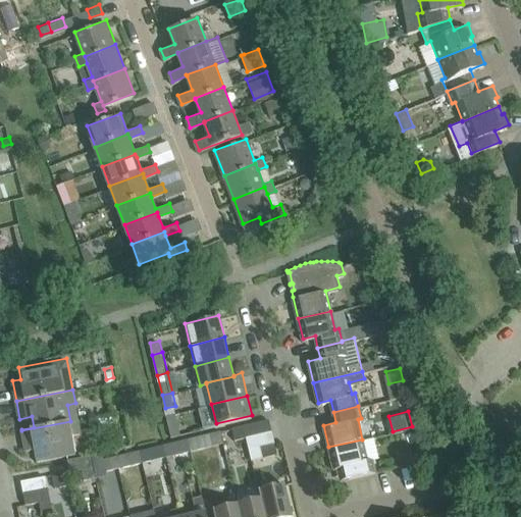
[(112,414),(99,416),(100,425),(114,422),(112,414)]
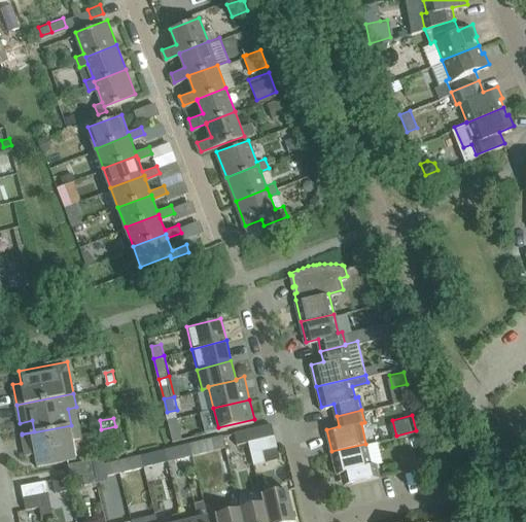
[(246,426),(248,440),(274,432),(272,421),(246,426)]
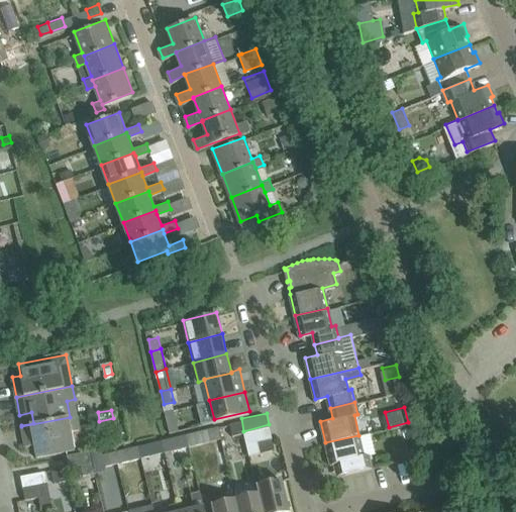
[(167,416),(170,430),(180,427),(177,414),(167,416)]
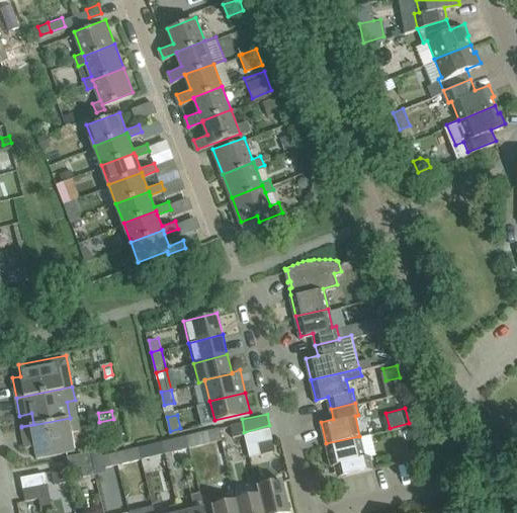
[(70,418),(21,427),(25,445),(33,443),(36,455),(56,451),(73,447),(70,431),(81,429),(78,417),(70,418)]
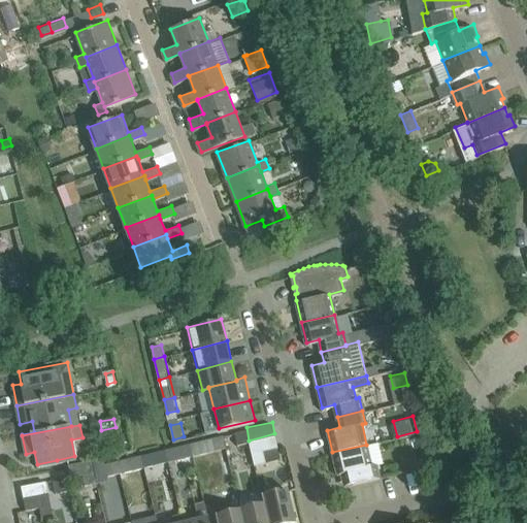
[(236,444),(249,440),(246,427),(234,430),(236,444)]
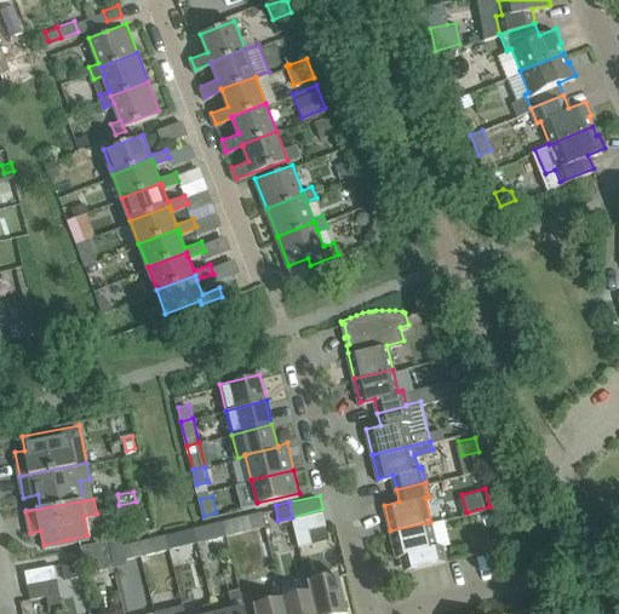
[(292,517),(296,529),(309,527),(326,523),(322,509),(292,517)]
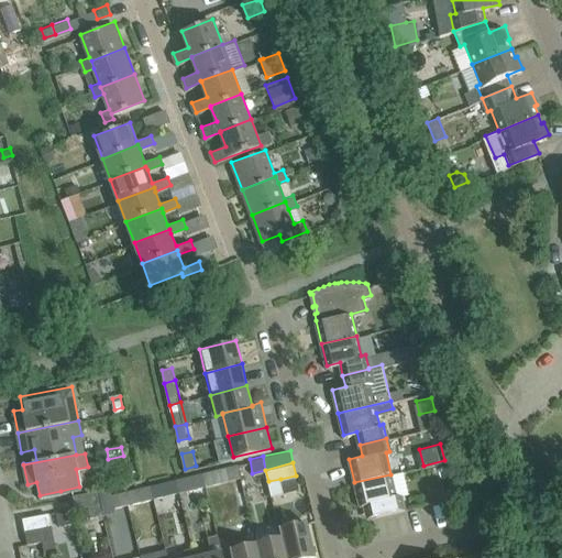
[(222,467),(226,480),(239,476),(235,463),(222,467)]
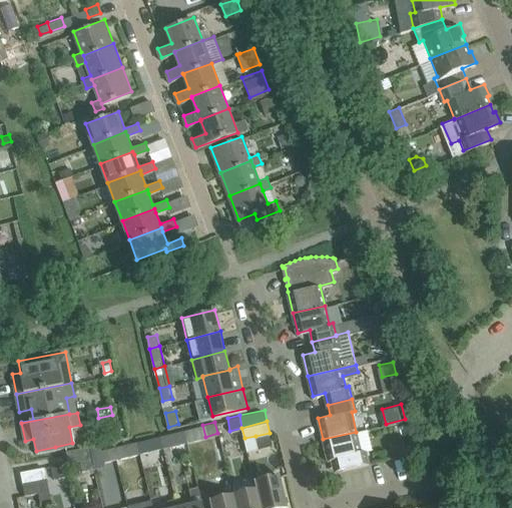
[(356,432),(323,439),(328,459),(332,458),(334,470),(369,461),(366,449),(361,450),(356,432)]
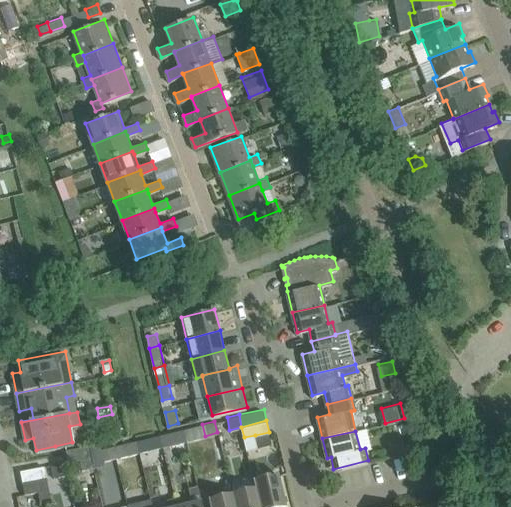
[(170,432),(159,436),(162,447),(174,443),(170,432)]
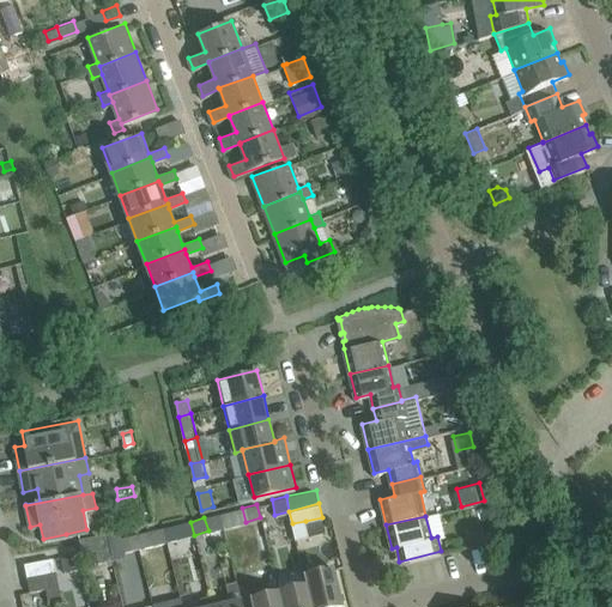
[(306,521),(292,523),(295,538),(309,534),(306,521)]
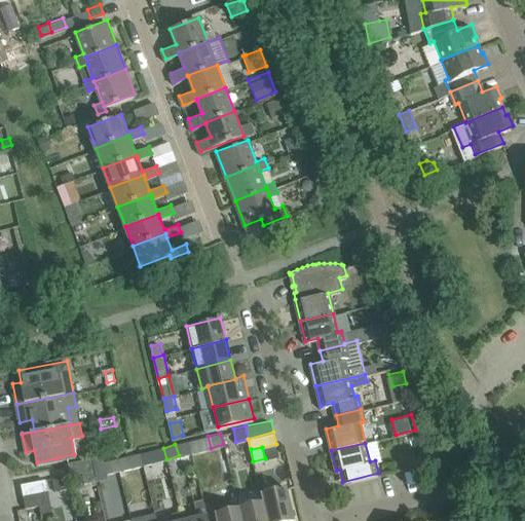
[(166,459),(163,448),(151,451),(154,462),(166,459)]
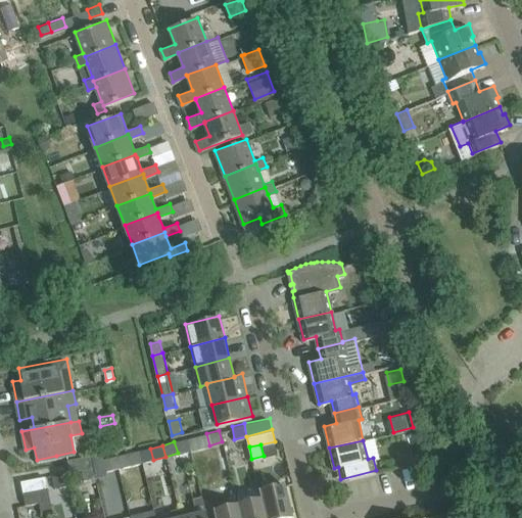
[(90,456),(92,466),(94,475),(121,468),(119,456),(103,459),(102,453),(90,456)]
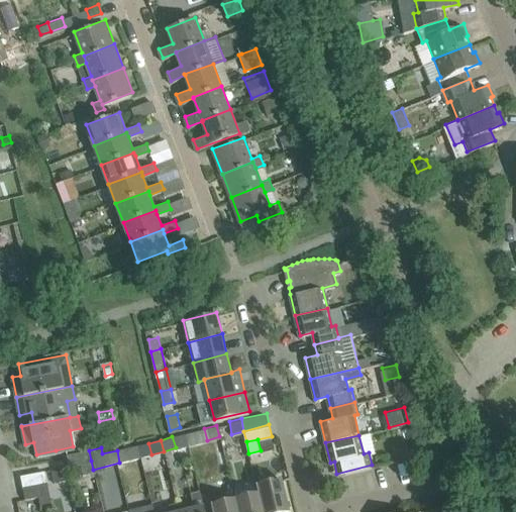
[(124,448),(117,450),(119,463),(127,459),(124,448)]
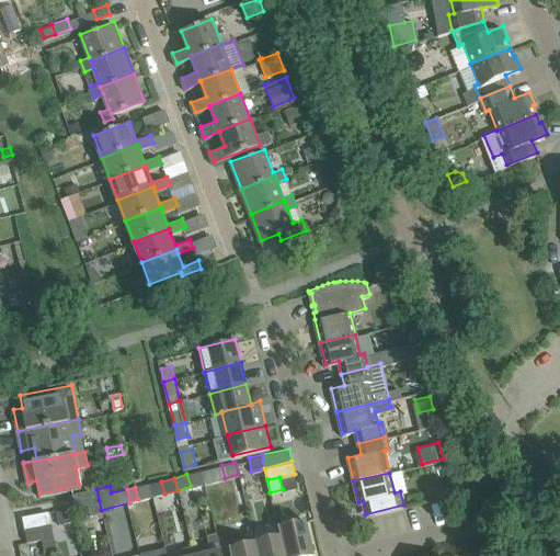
[(72,506),(87,502),(99,500),(96,489),(70,495),(72,506)]
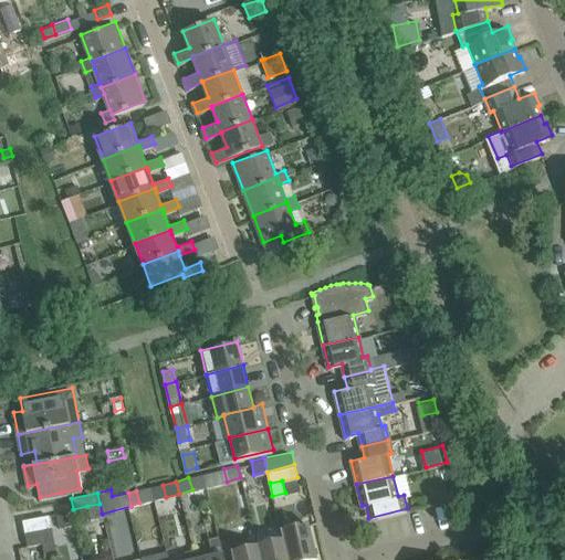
[(100,504),(87,506),(90,519),(103,517),(102,514),(100,504)]
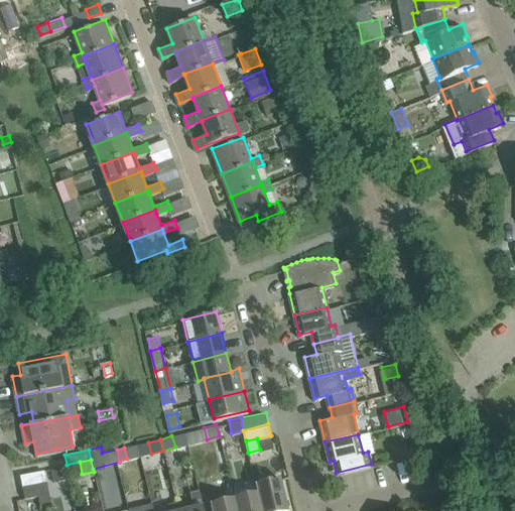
[(69,467),(51,470),(53,482),(72,478),(69,467)]
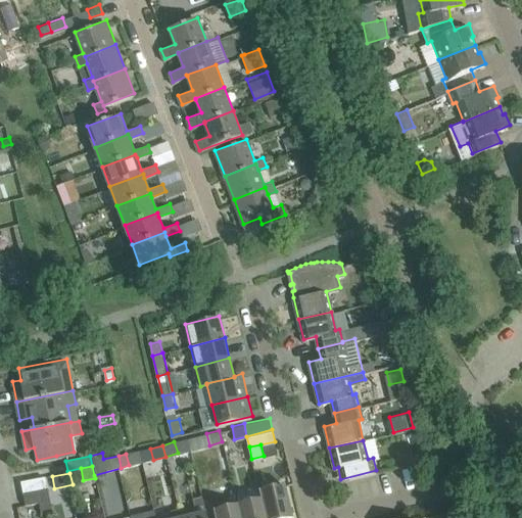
[(20,479),(24,492),(48,487),(46,475),(20,479)]
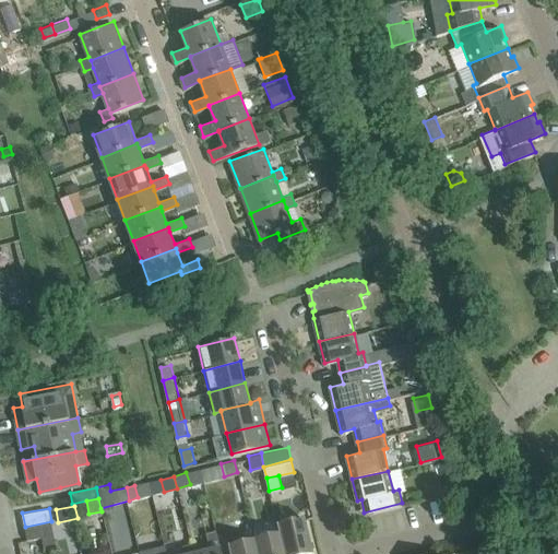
[(284,521),(276,523),(279,531),(284,553),(307,553),(308,553),(313,552),(305,516),(284,521)]
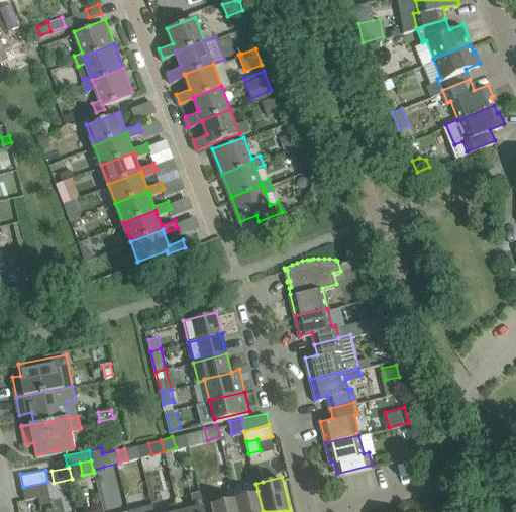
[(25,498),(38,495),(49,493),(47,482),(23,487),(25,498)]
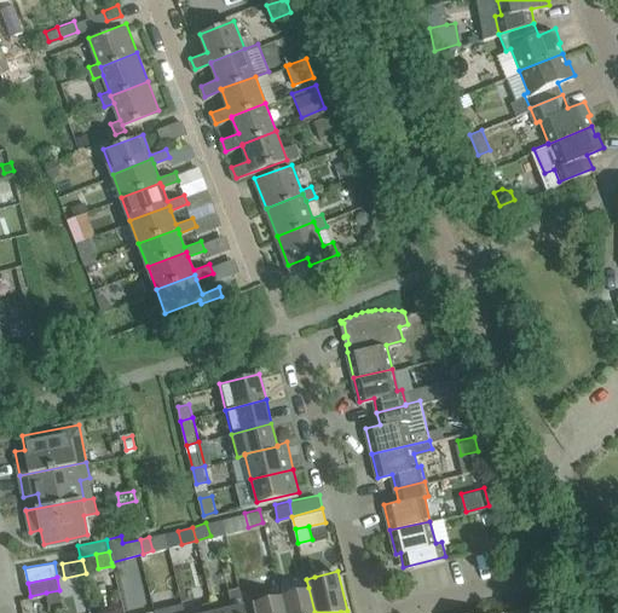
[(234,607),(213,612),(246,612),(240,584),(227,587),(234,607)]
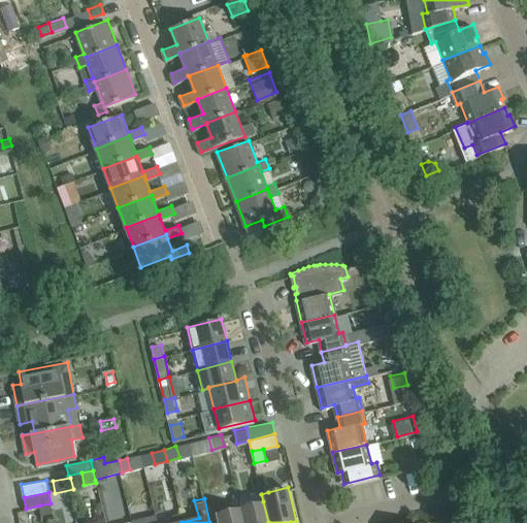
[(268,522),(263,501),(239,508),(242,522),(268,522)]
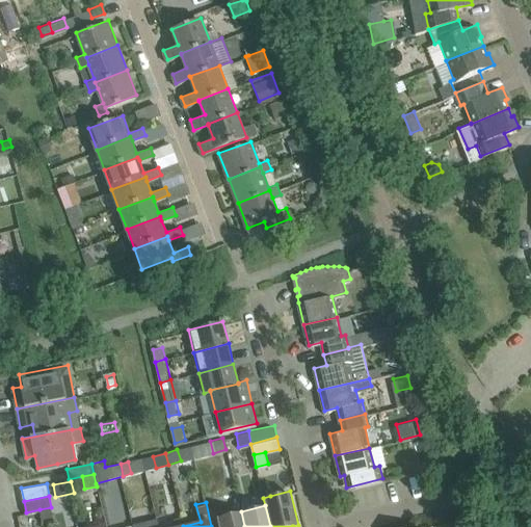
[(51,507),(40,509),(42,521),(54,519),(51,507)]
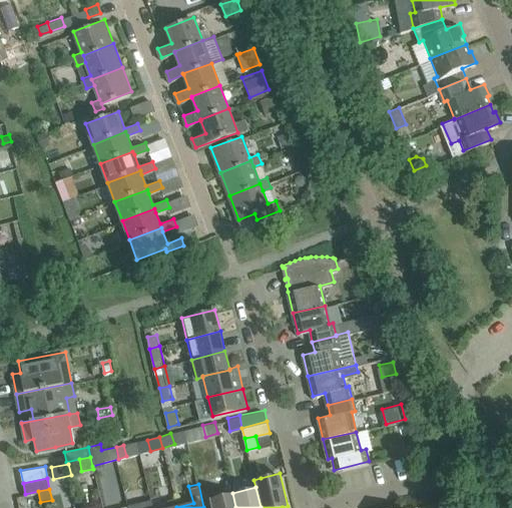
[(235,507),(232,493),(209,499),(211,507),(235,507)]
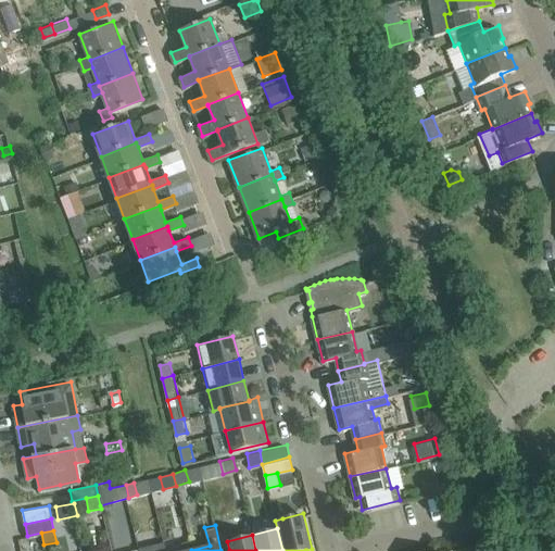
[(139,550),(166,550),(164,539),(138,546),(139,550)]
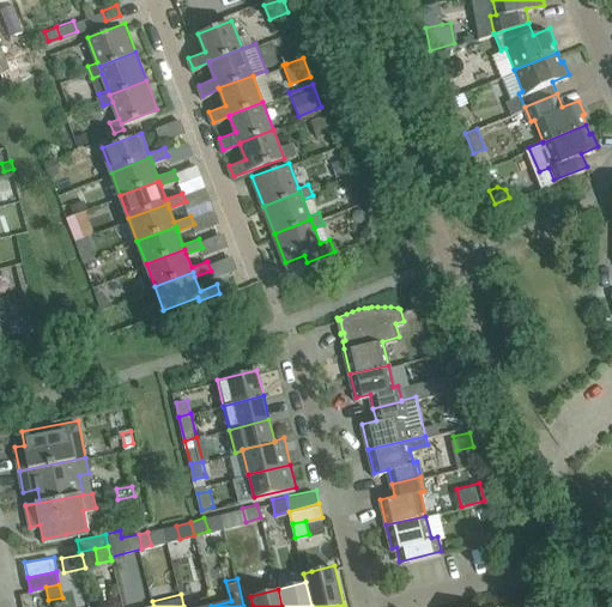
[(534,606),(532,596),(522,599),(523,606),(534,606)]
